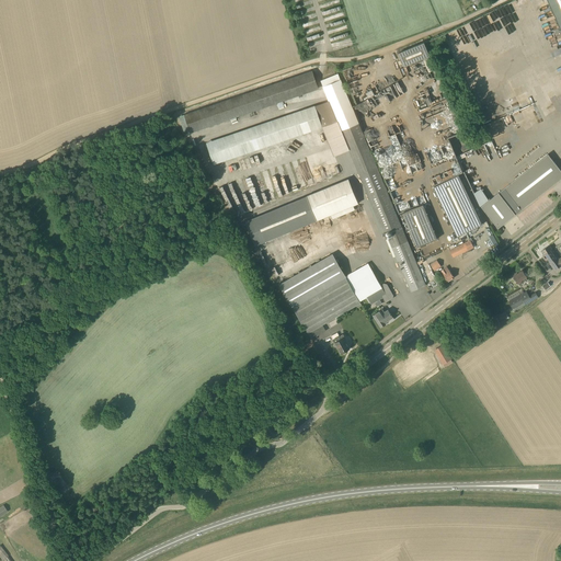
[(560,0),(547,0),(560,32),(560,0)]
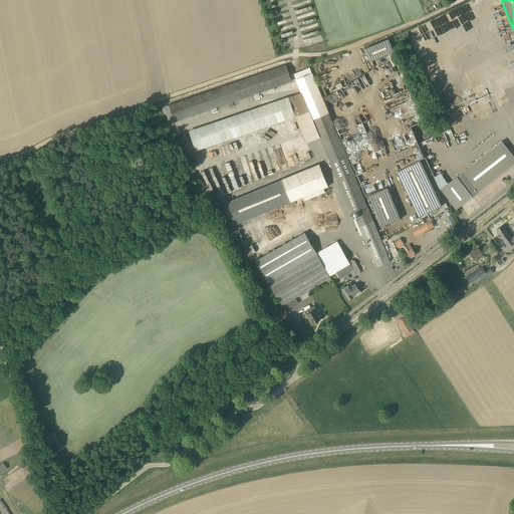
[(370,61),(394,51),(389,39),(365,49),(370,61)]
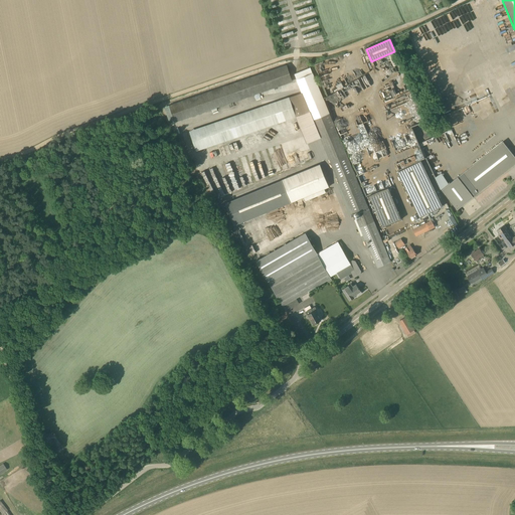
[(295,74),(302,93),(321,138),(363,241),(364,241),(366,244),(367,244),(367,245),(369,244),(372,253),(371,253),(374,261),(376,269),(391,263),(383,242),(381,239),(311,68),(295,74)]
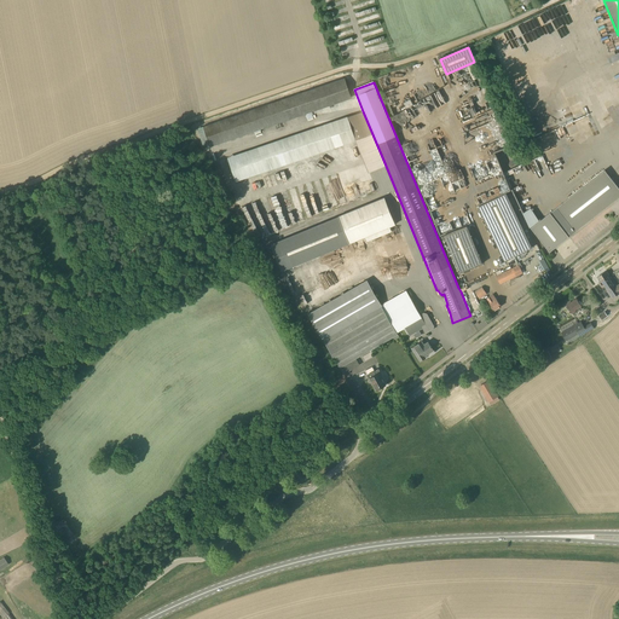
[(576,232),(618,197),(618,187),(605,171),(556,208),(576,232)]
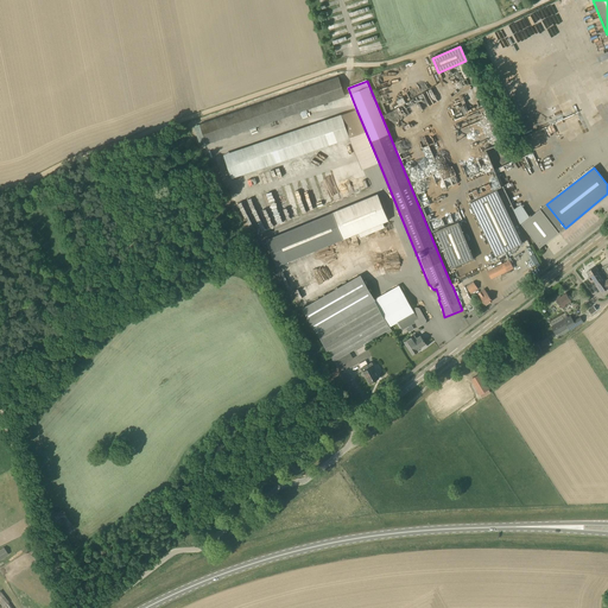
[(495,257),(523,244),(498,190),(470,203),(495,257)]
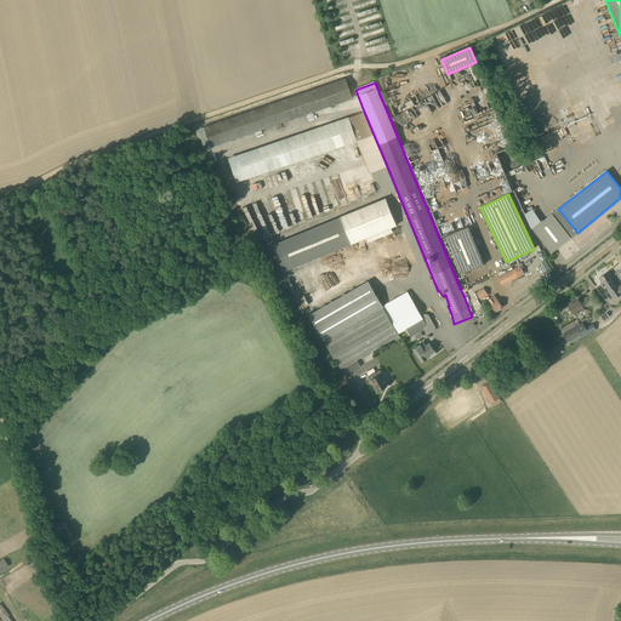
[(386,198),(339,217),(349,245),(397,226),(386,198)]
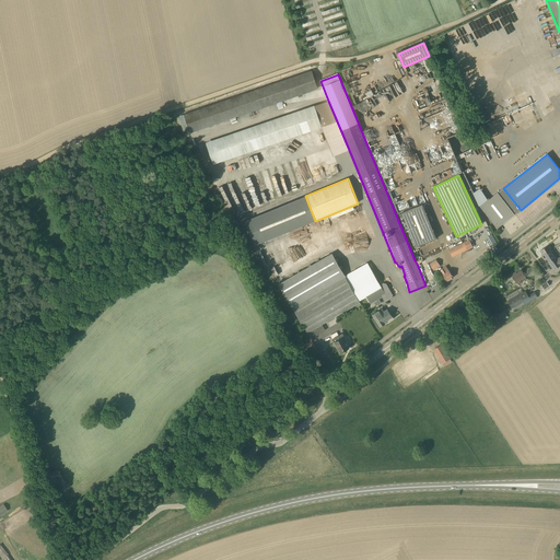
[(498,228),(515,214),(498,193),(480,206),(498,228)]
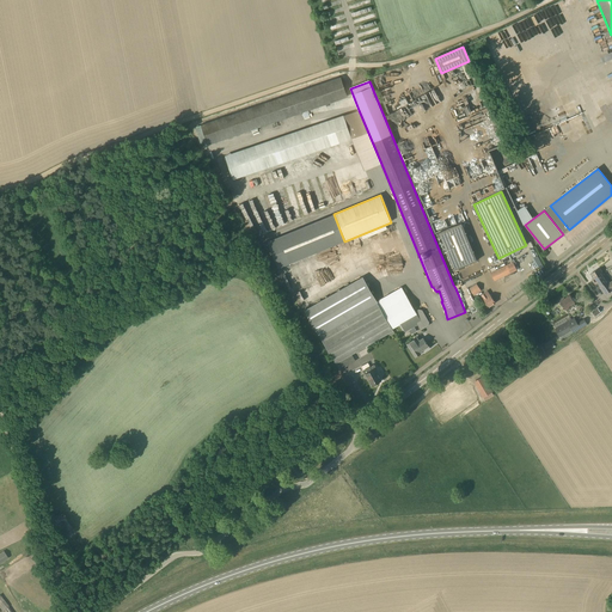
[(454,270),(477,261),(461,224),(439,233),(454,270)]
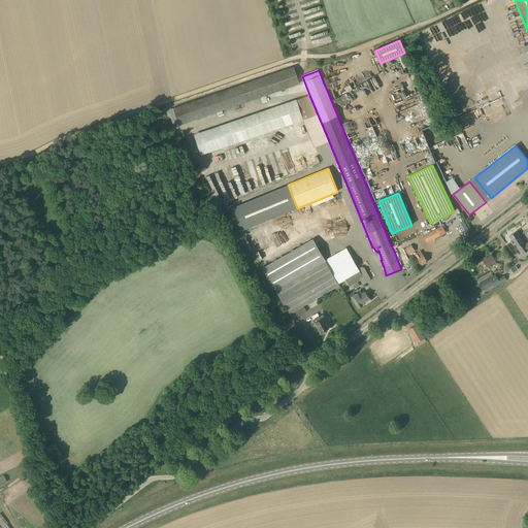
[(447,233),(442,226),(437,229),(428,233),(423,235),(427,242),(440,236),(447,233)]
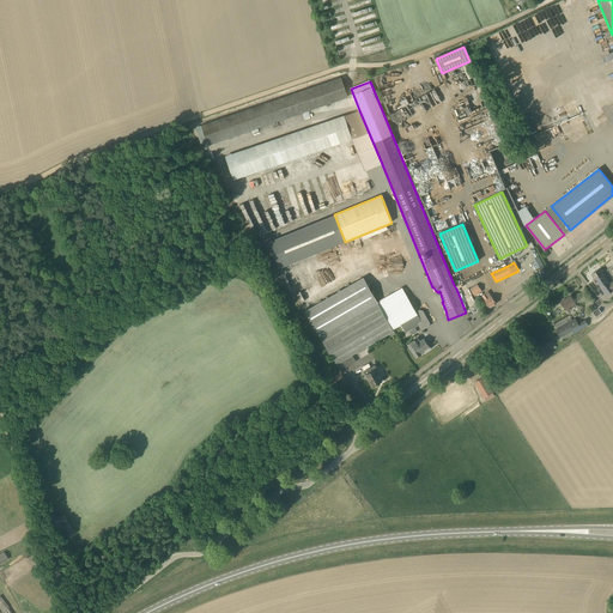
[(602,290),(606,296),(612,290),(612,281),(611,284),(608,280),(607,281),(604,277),(606,277),(600,268),(592,274),(594,279),(593,280),(596,285),(599,283),(601,286),(602,286),(604,289),(602,290)]
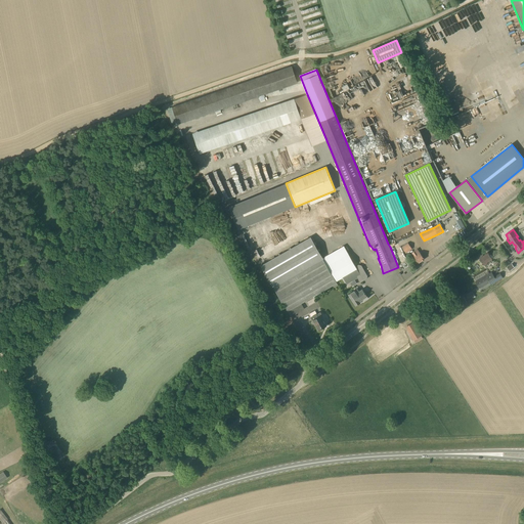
[(337,284),(336,281),(322,258),(311,237),(261,266),(288,311),(337,284)]
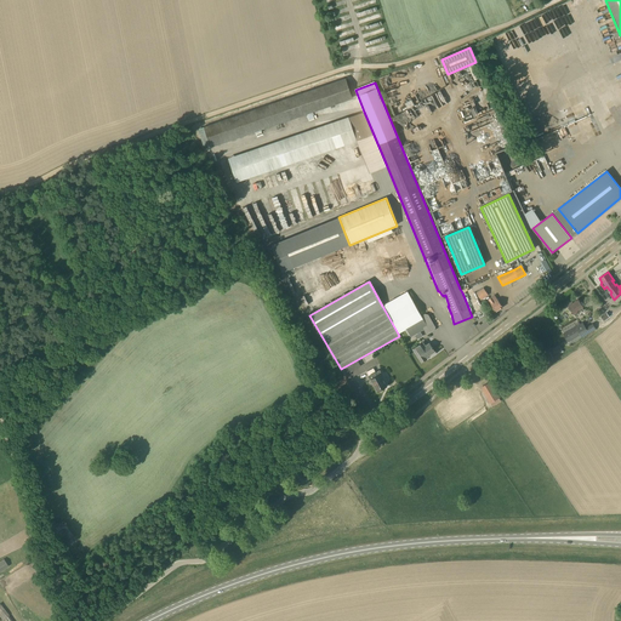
[(482,300),(489,295),(484,288),(477,292),(482,300)]
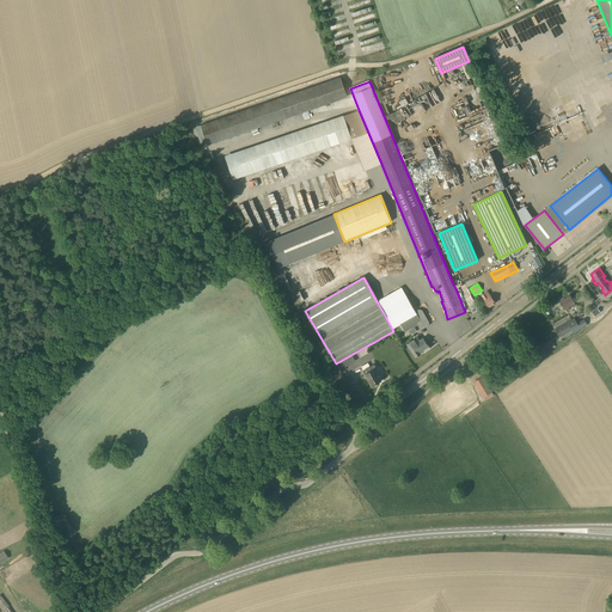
[(402,287),(377,301),(392,329),(401,324),(405,331),(418,324),(421,330),(428,325),(429,323),(422,310),(418,310),(416,311),(402,287)]
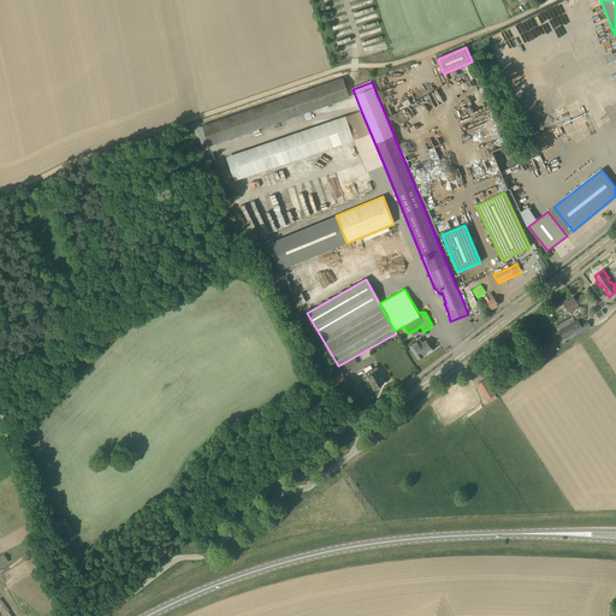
[(498,304),(493,296),(491,292),(485,297),(487,301),(492,309),(496,307),(497,307),(498,304)]
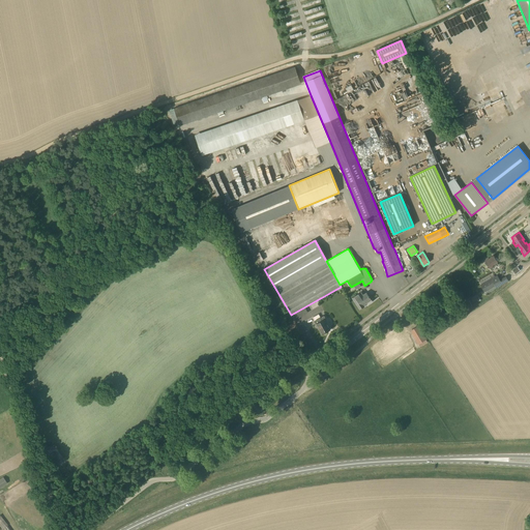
[(498,261),(494,256),(490,259),(489,258),(486,260),(486,261),(486,262),(490,268),(493,266),(494,268),(499,264),(497,262),(498,261)]
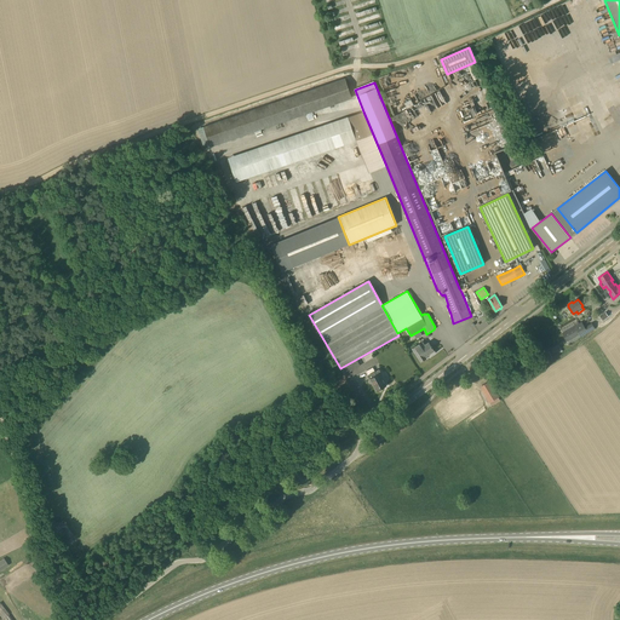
[(484,320),(476,326),(480,331),(488,325),(484,320)]
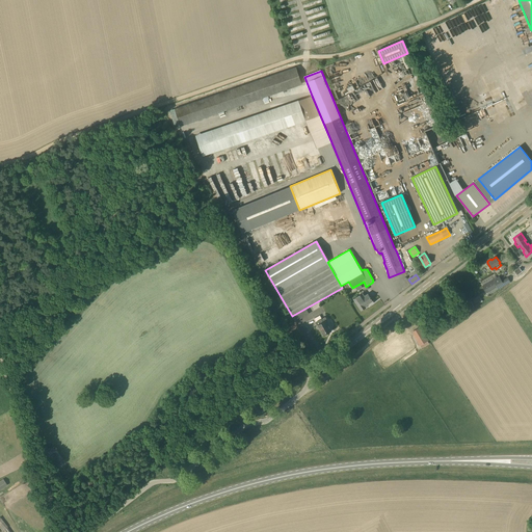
[(502,282),(499,276),(494,281),(491,277),(481,284),(488,295),(510,282),(508,277),(502,282)]
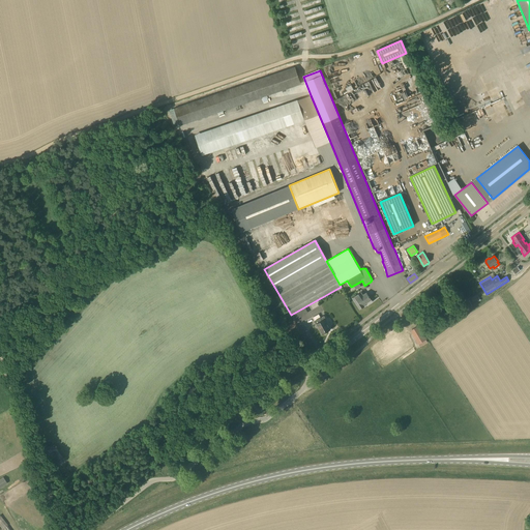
[(372,300),(366,292),(362,294),(361,292),(352,298),(360,310),(364,306),(364,304),(372,300)]
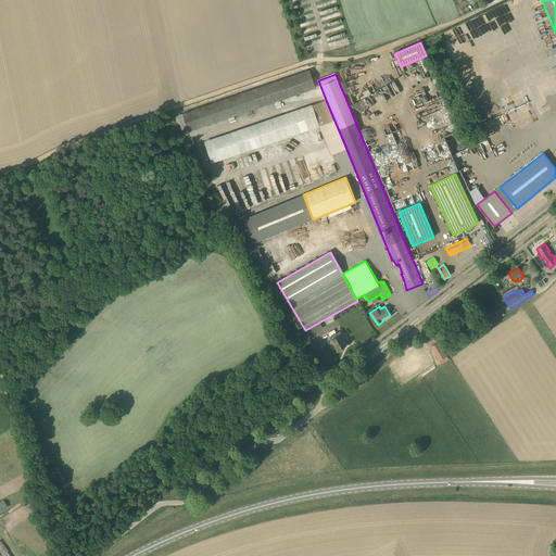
[(337,332),(335,329),(328,333),(331,340),(332,339),(339,351),(346,346),(341,336),(342,335),(340,332),(338,333),(338,332),(337,332)]
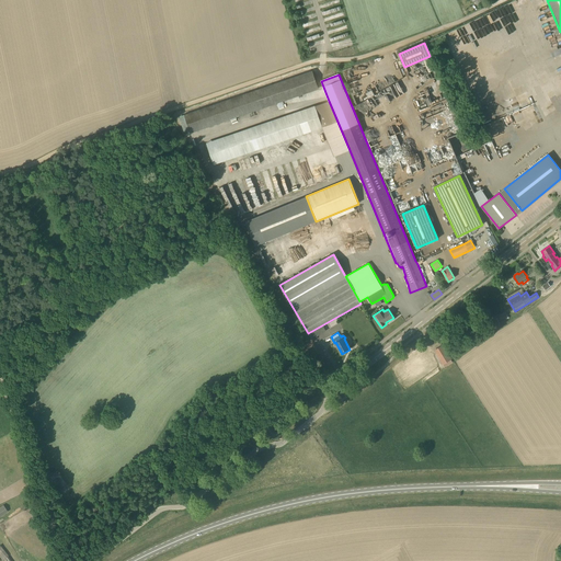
[(448,365),(453,363),(443,345),(435,351),(443,364),(447,362),(448,365)]
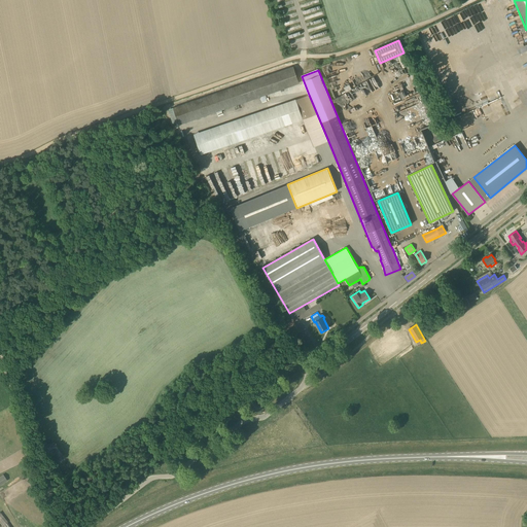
[(0,512),(0,522),(3,526),(10,526),(7,523),(8,522),(0,512)]
